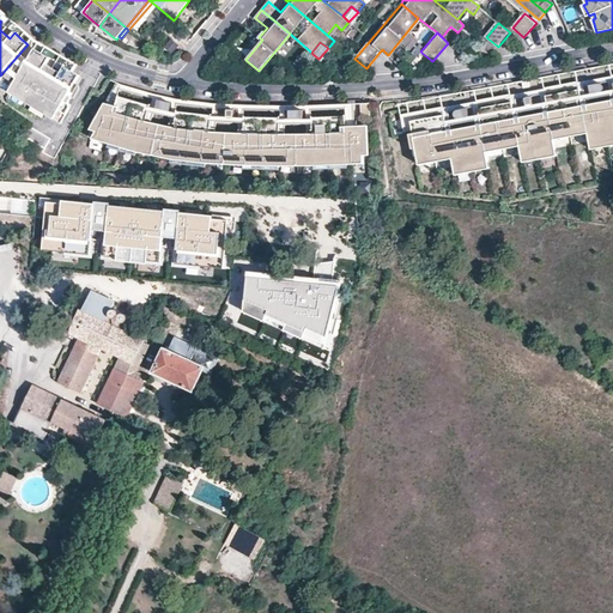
[(176,53),(169,47),(162,54),(169,60),(176,53)]
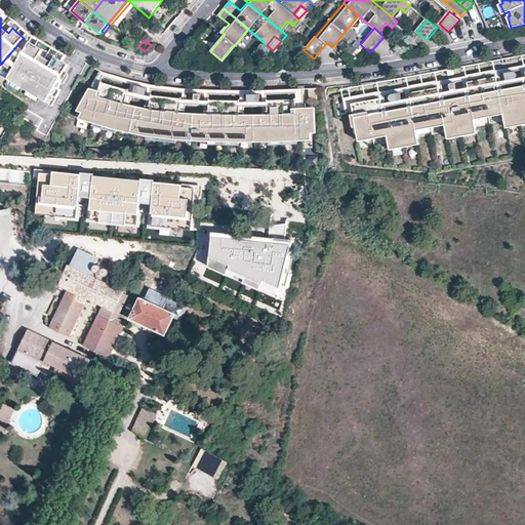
[(39,55),(42,50),(37,47),(29,42),(6,81),(50,109),(58,95),(52,92),(53,89),(50,87),(53,82),(57,84),(58,81),(61,82),(62,81),(63,82),(62,85),(65,87),(70,78),(69,75),(64,72),(68,66),(62,62),(54,57),(51,63),(39,55)]
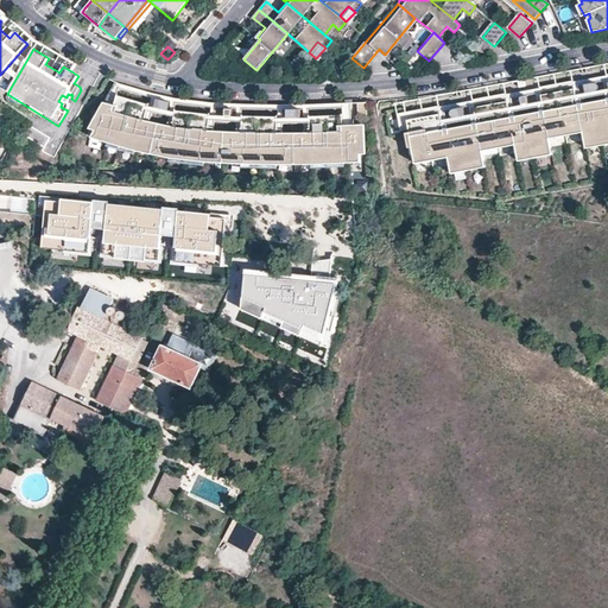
[(473,101),(477,127),(444,133),(438,106),(397,114),(400,131),(409,130),(415,164),(448,158),(451,173),(486,168),(483,151),(515,144),(519,160),(553,154),(555,154),(551,138),(584,132),(587,149),(607,144),(607,74),(606,74),(607,84),(607,101),(578,107),(572,81),(539,87),(544,114),(511,120),(506,93),(473,100),(473,101)]
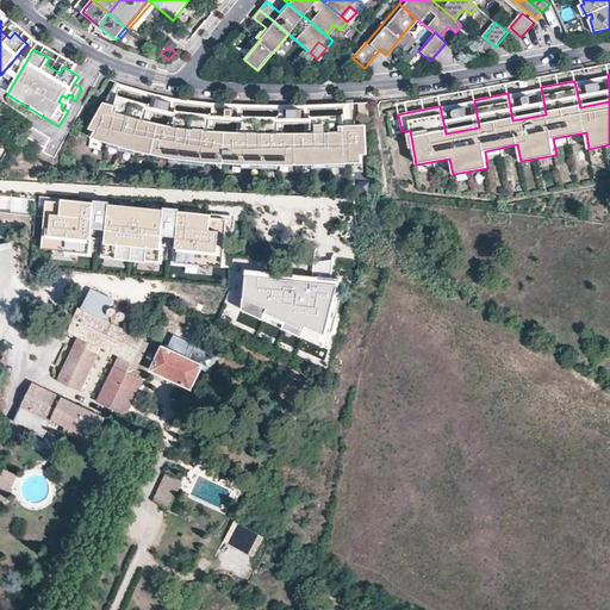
[(147,120),(151,105),(119,95),(114,111),(109,110),(93,138),(154,155),(225,163),(298,163),(363,162),(361,130),(346,132),(344,116),(311,117),(312,134),(279,135),(279,118),(244,118),(243,135),(210,132),(212,117),(176,112),(175,126),(147,120)]
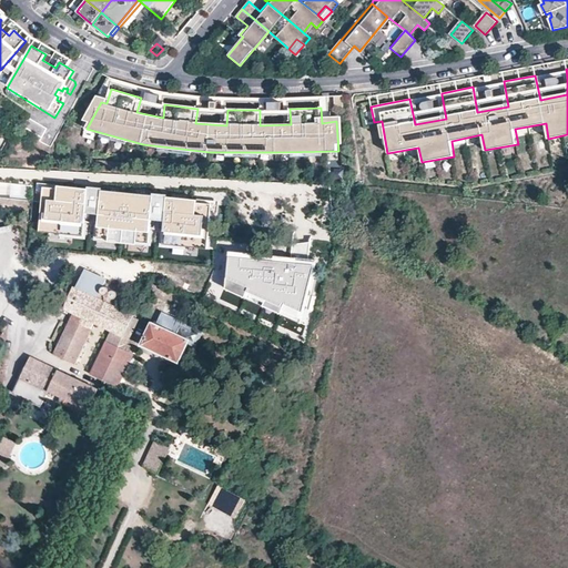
[(160,104),(161,97),(149,93),(148,101),(160,104)]
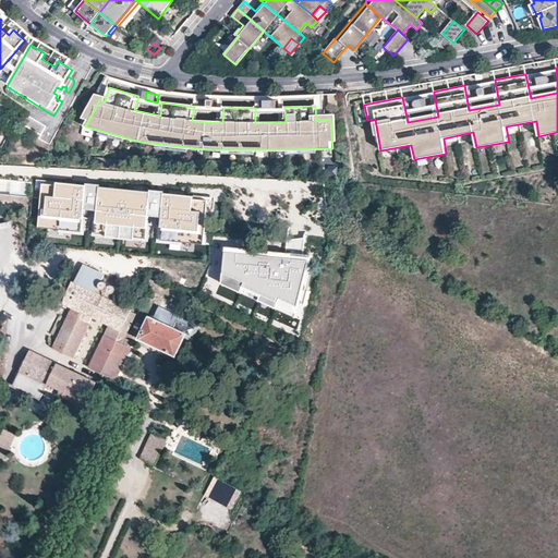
[(337,93),(328,94),(329,106),(338,106),(337,93)]
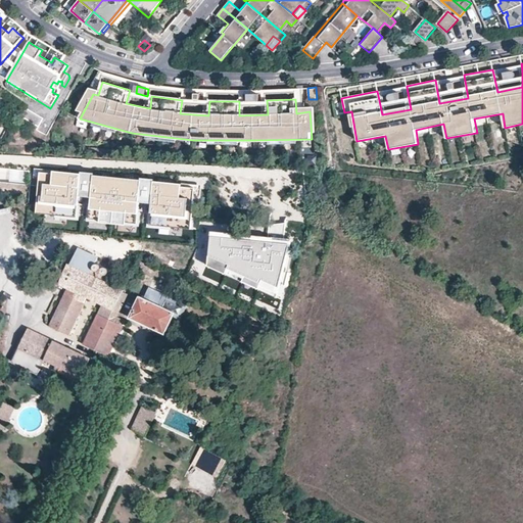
[(196,94),(196,93),(186,93),(185,100),(196,101),(196,99),(196,98),(196,94)]
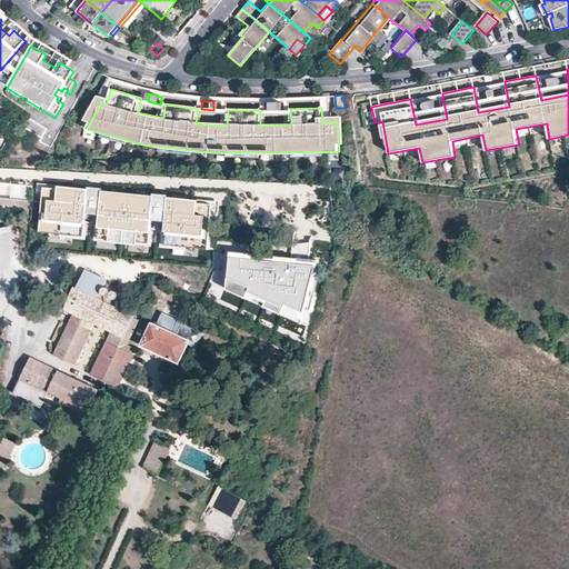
[(47,129),(28,118),(23,128),(41,138),(47,129)]
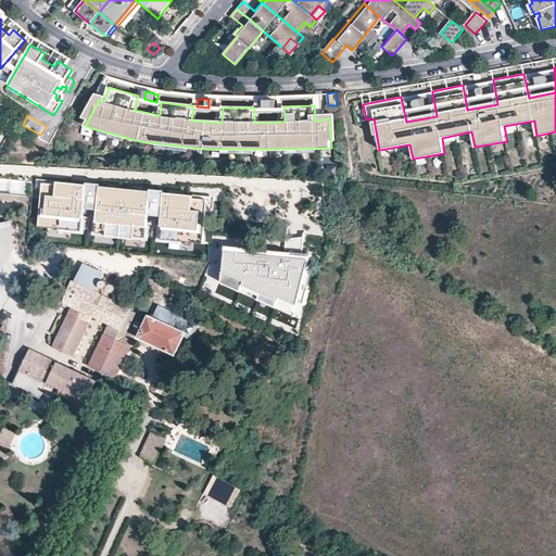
[(216,197),(33,180),(32,189),(28,228),(179,241),(177,256),(211,260),(216,197)]
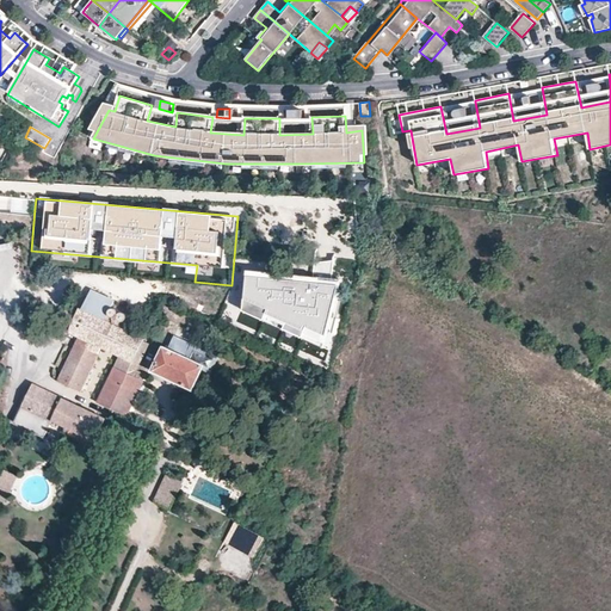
[(343,279),(252,275),(250,308),(328,346),(343,279)]
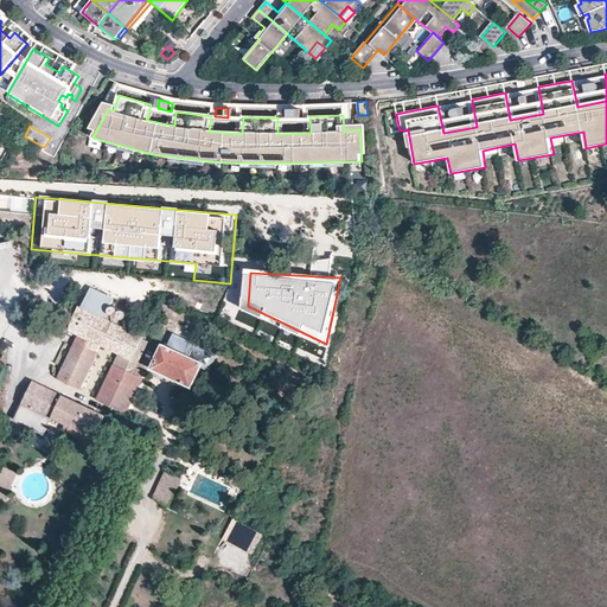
[(109,307),(114,298),(89,287),(76,312),(69,308),(63,306),(55,325),(78,336),(58,378),(80,389),(101,345),(120,355),(131,359),(141,337),(131,332),(136,319),(128,314),(113,306),(109,307)]
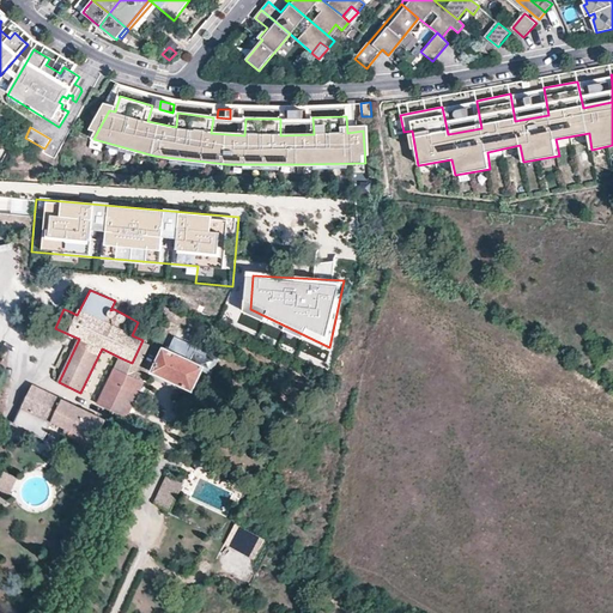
[(149,343),(143,340),(132,363),(121,358),(99,405),(122,416),(139,382),(144,383),(147,376),(137,370),(150,344),(149,343)]
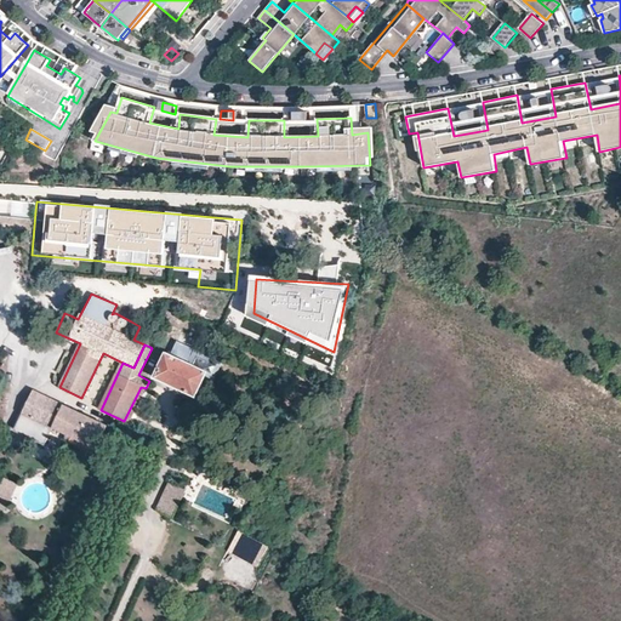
[(187,364),(191,358),(181,353),(177,359),(166,354),(160,366),(154,364),(148,374),(195,397),(206,372),(197,369),(187,364)]
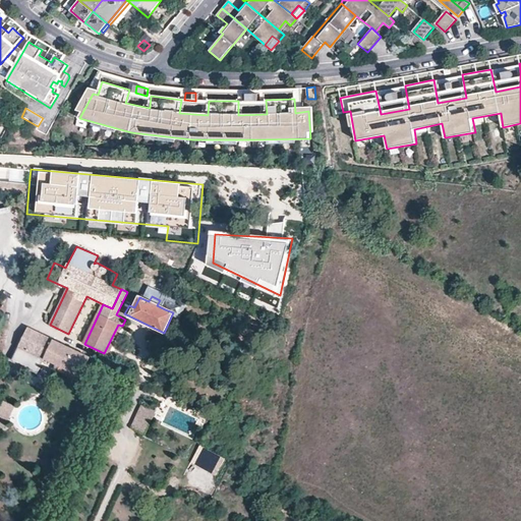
[(167,303),(160,300),(157,305),(165,309),(167,303)]
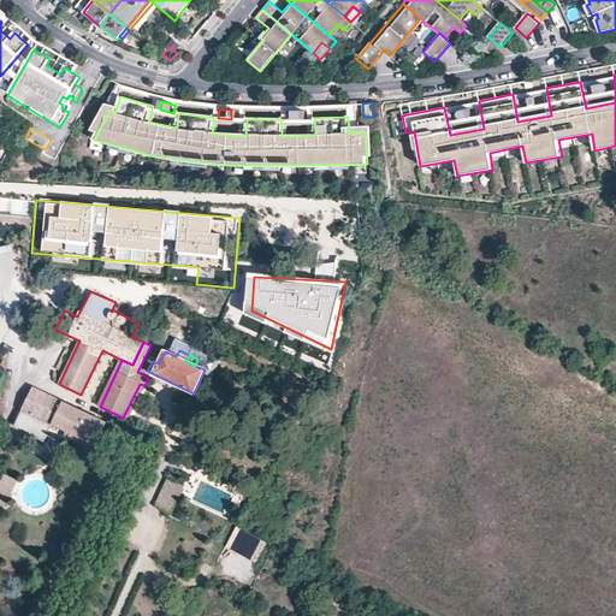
[(144,385),(140,384),(123,418),(128,420),(144,385)]
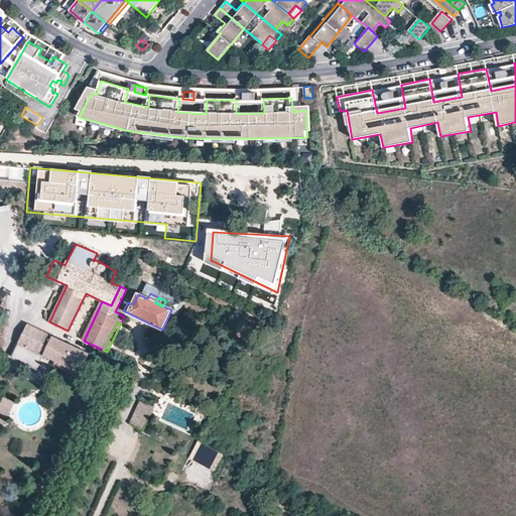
[(32,329),(17,359),(41,370),(47,358),(61,364),(78,371),(80,372),(88,354),(32,329)]
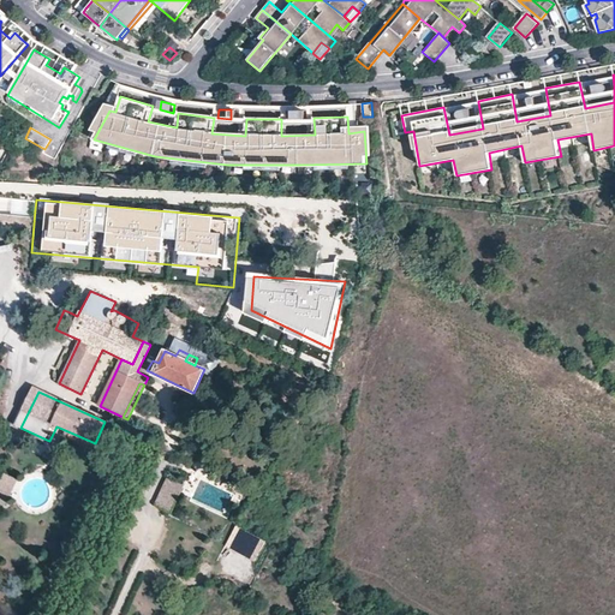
[(93,442),(73,434),(70,440),(90,449),(93,442)]
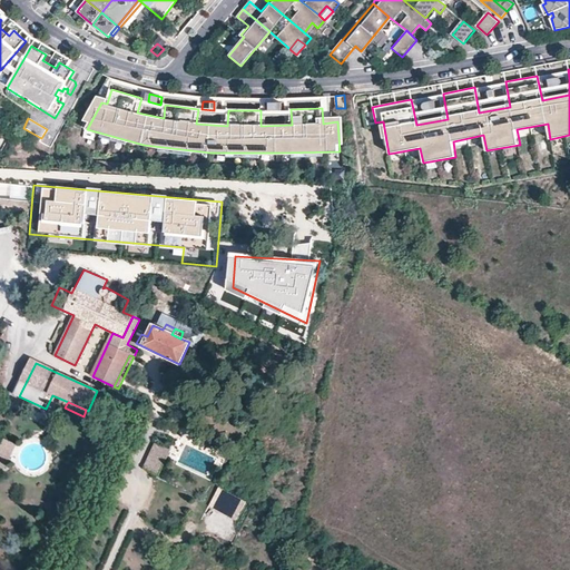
[(16,445),(3,440),(0,445),(0,458),(8,462),(16,445)]
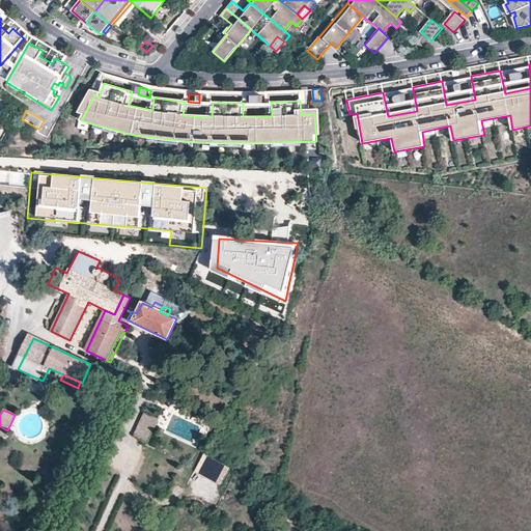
[(159,418),(143,412),(133,436),(147,443),(159,418)]
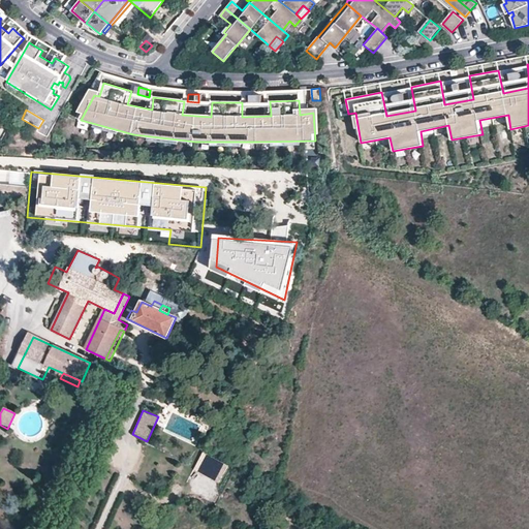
[(228,465),(204,452),(194,469),(219,483),(228,465)]
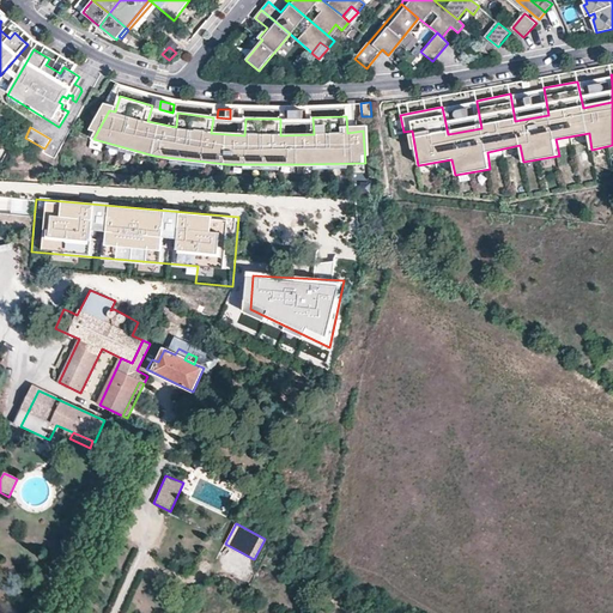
[(230,550),(223,545),(207,568),(214,574),(230,550)]
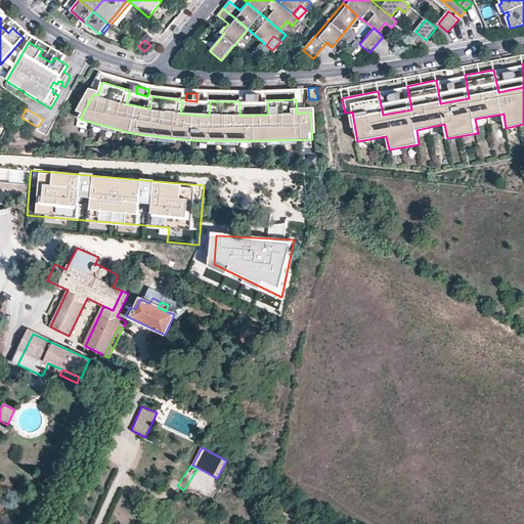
[(287,503),(277,497),(273,505),(281,511),(287,503)]
